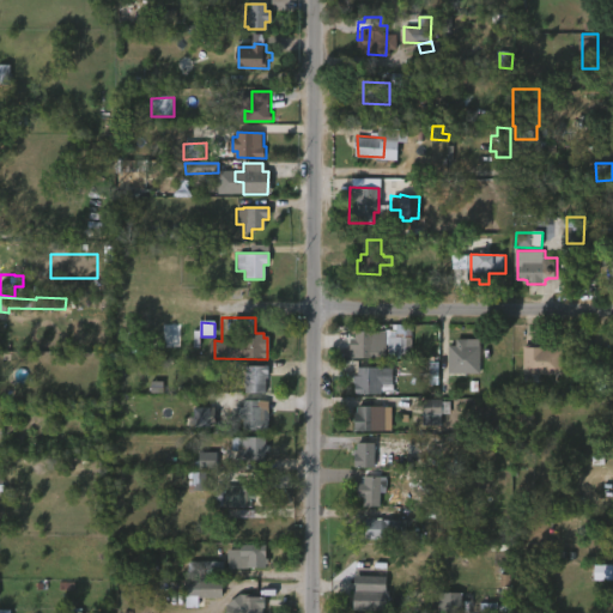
[(411,326),(410,354),(402,354),(402,359),(395,359),(395,356),(387,356),(388,345),(386,345),(384,359),(352,359),(352,351),(349,351),(349,340),(352,340),(353,332),(395,333),(395,326),(411,326)]
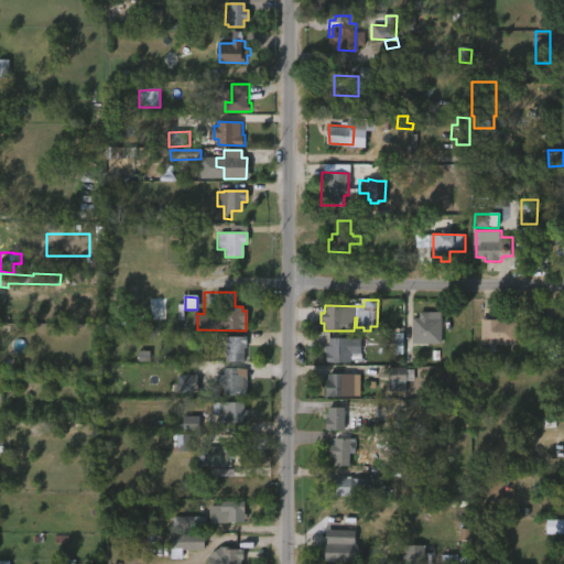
[(440,320),(438,345),(412,344),(413,320),(418,320),(419,314),(427,315),(427,318),(440,320)]
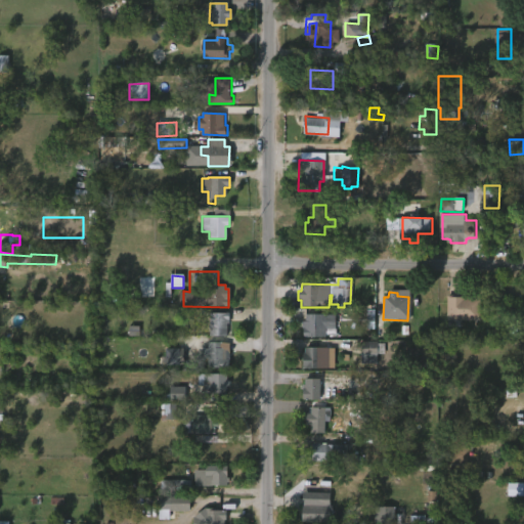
[(470,296),(470,298),(479,298),(478,321),(461,320),(461,328),(446,328),(446,296),(470,296)]
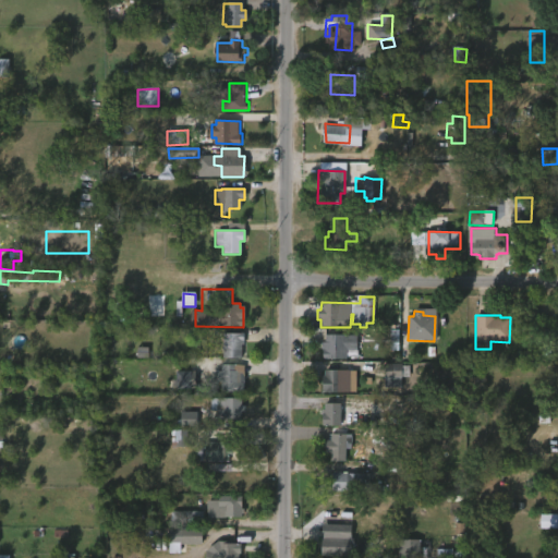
[(399,329),(390,330),(390,349),(399,349),(399,329)]
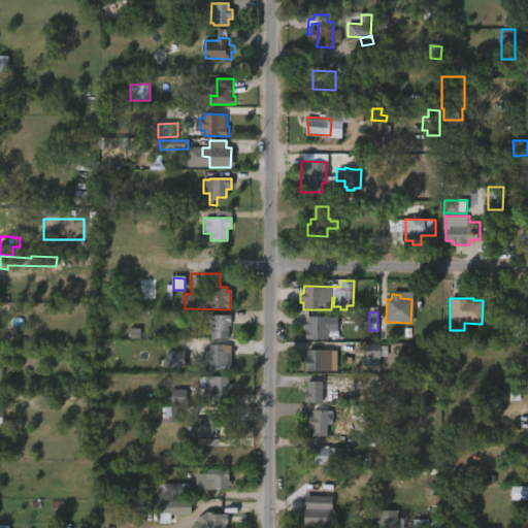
[(212,339),(209,339),(209,316),(230,316),(230,326),(227,326),(227,339),(212,339)]
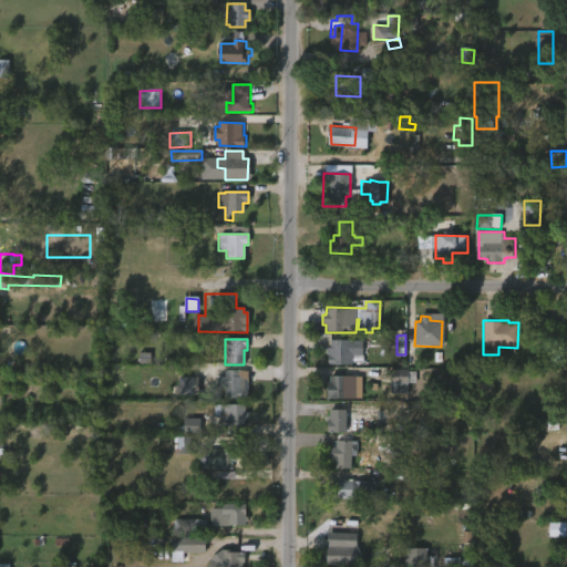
[(366,356),(354,356),(354,366),(330,364),(329,347),(332,347),(332,340),(366,340),(366,356)]
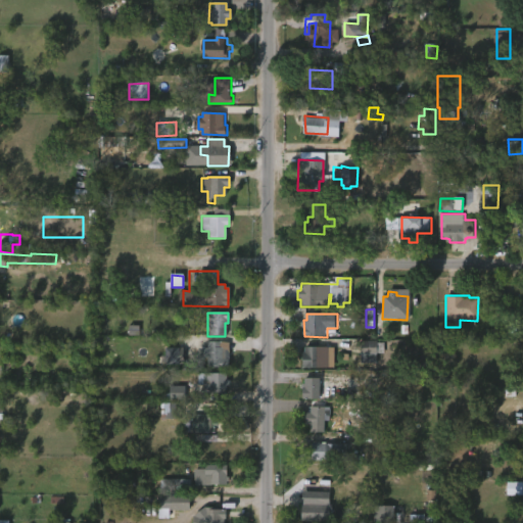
[(378,340),(378,342),(385,342),(385,353),(378,353),(378,363),(361,363),(361,340),(378,340)]
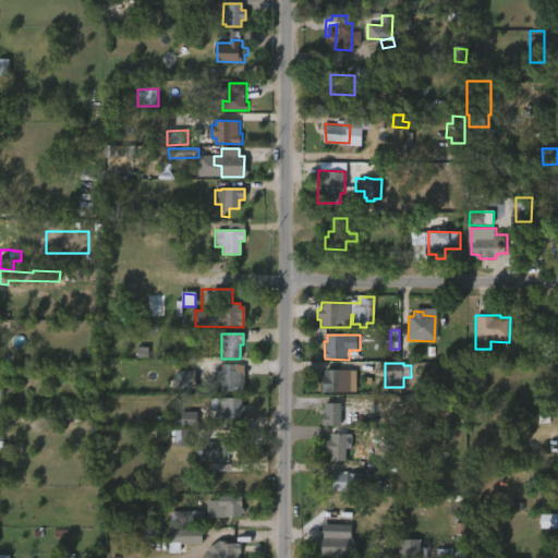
[(234,365),(235,378),(240,378),(240,383),(242,383),(242,392),(219,392),(219,381),(215,381),(215,372),(220,372),(220,364),(234,365)]
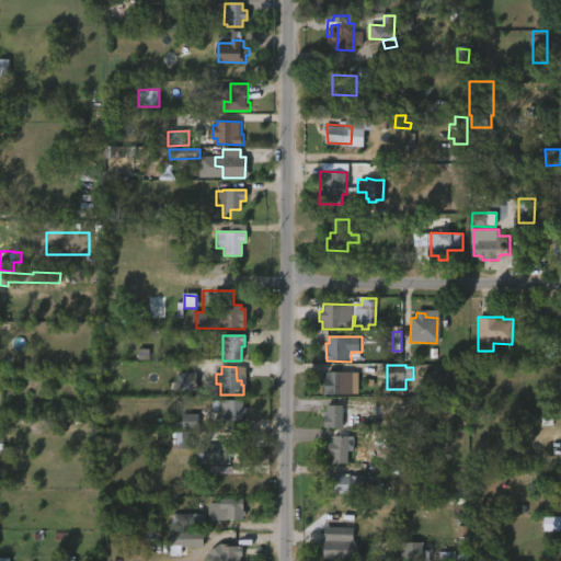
[(357,395),(327,393),(327,378),(329,378),(329,371),(357,373),(357,395)]
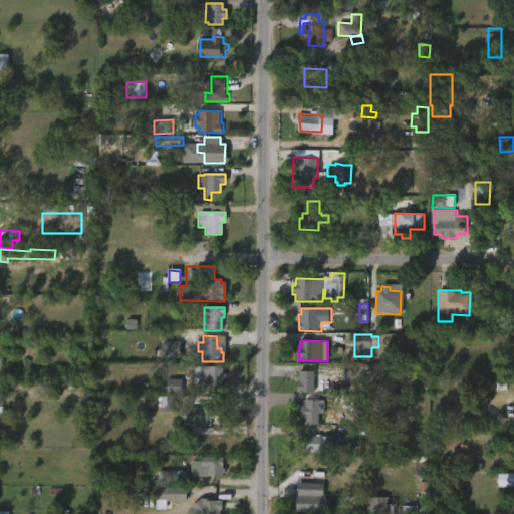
[(180,341),(162,342),(162,358),(180,357),(180,341)]
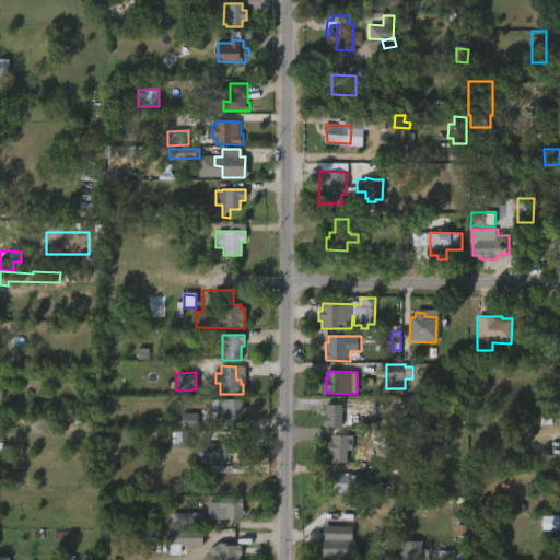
[(242,399),(242,406),(244,406),(244,412),(242,412),(242,422),(218,422),(218,411),(203,411),(205,400),(210,400),(210,398),(242,399)]
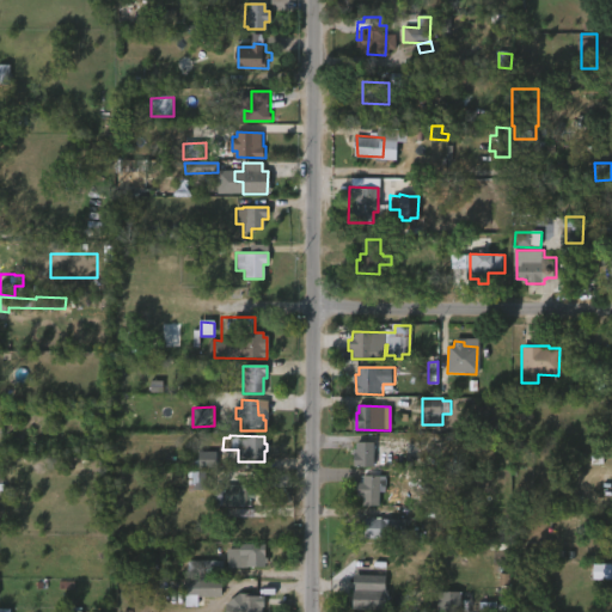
[(377,467),(356,467),(356,442),(377,442),(377,467)]
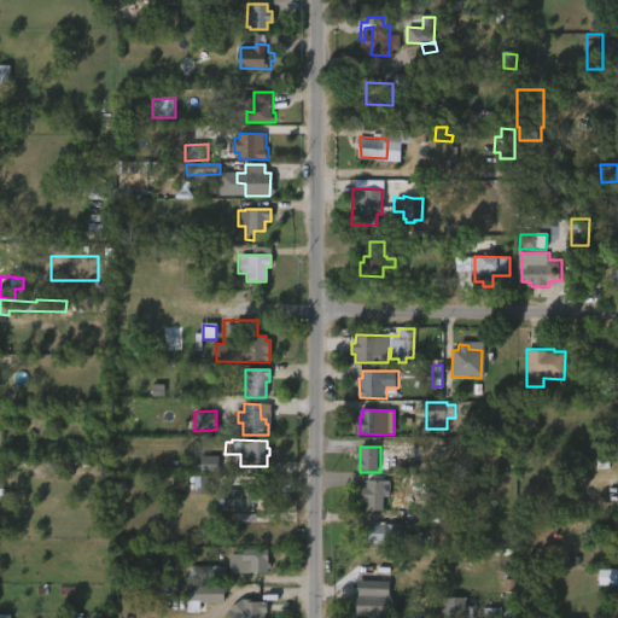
[(219,456),(200,456),(200,472),(219,472),(219,456)]
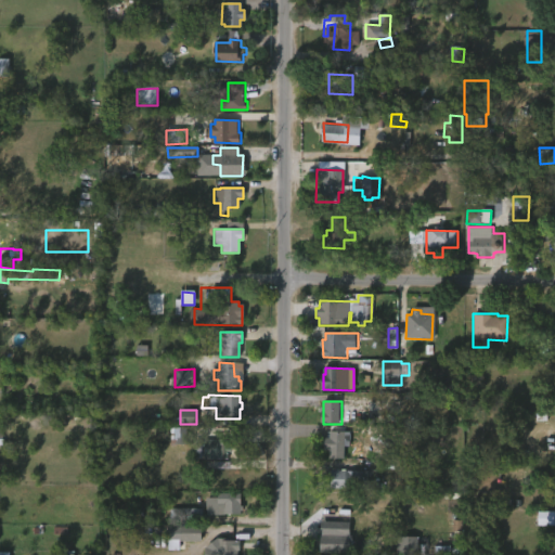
[(176,444),(194,444),(194,427),(175,428),(176,444)]
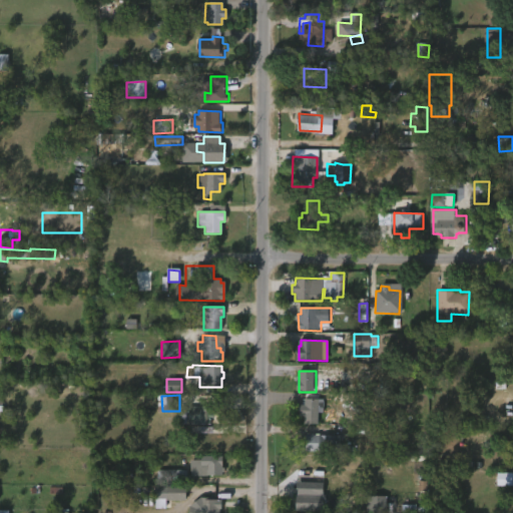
[(321,412),(321,424),(307,424),(307,416),(302,416),(302,405),(307,405),(307,399),(321,399),(321,412)]
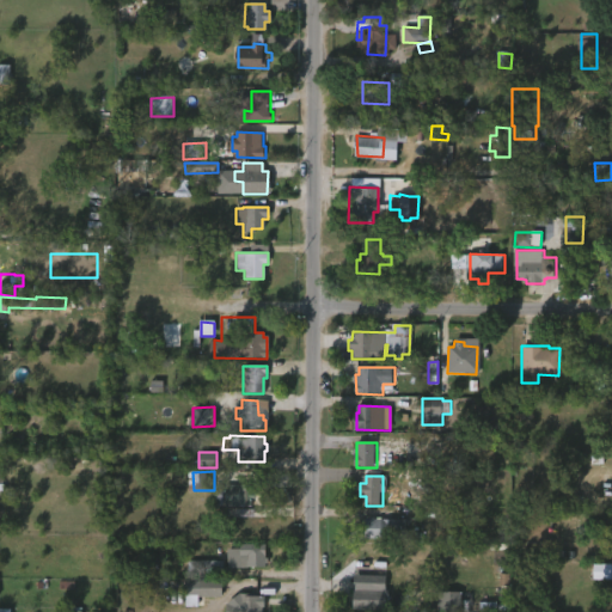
[(254,484),(254,493),(257,493),(257,499),(254,499),(254,506),(216,505),(216,484),(254,484)]
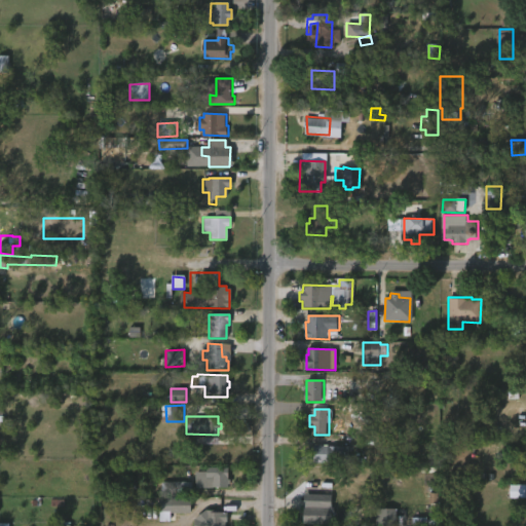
[(339,438),(339,446),(349,446),(349,451),(345,451),(345,460),(339,460),(339,464),(315,463),(315,446),(324,446),(324,438),(339,438)]
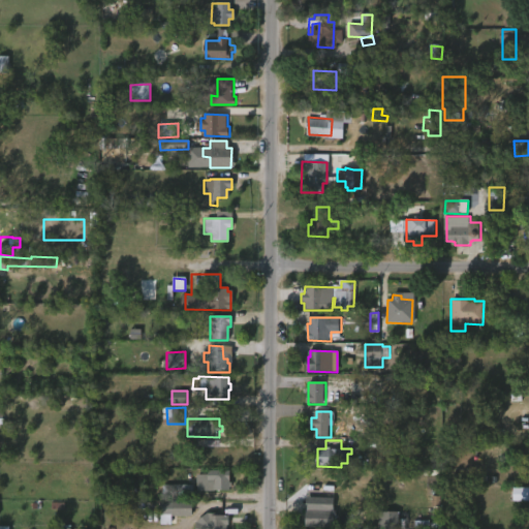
[(231,470),(231,483),(234,483),(234,489),(231,489),(231,491),(198,491),(198,474),(209,474),(209,470),(231,470)]
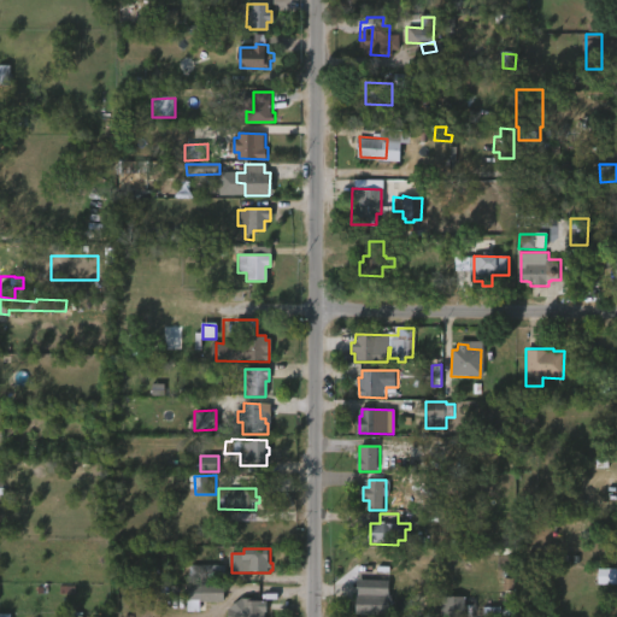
[(189,582),(225,581),(224,565),(189,566),(189,582)]
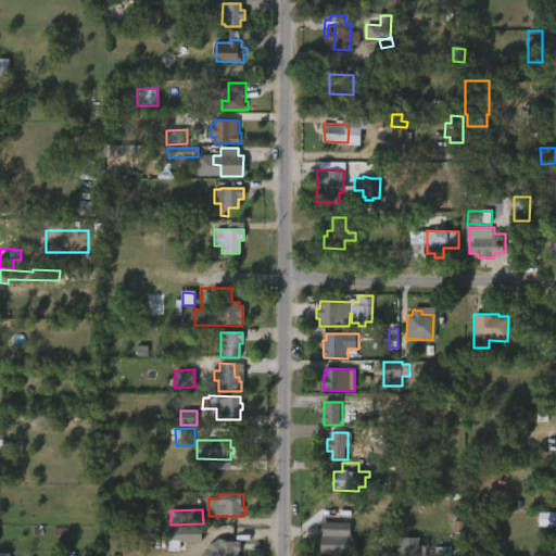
[(555,527),(555,513),(540,514),(540,527),(555,527)]
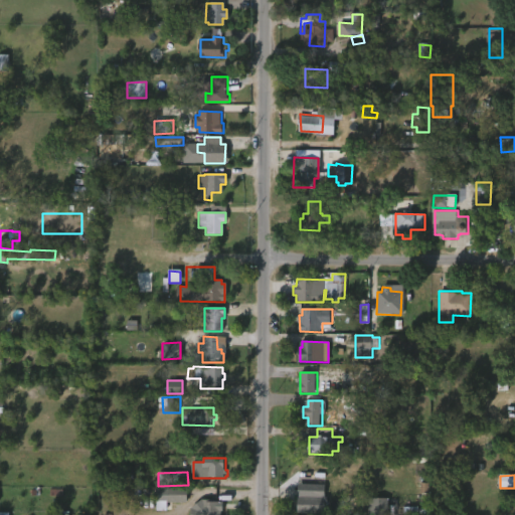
[(324,485),(323,514),(296,513),(297,484),(324,485)]
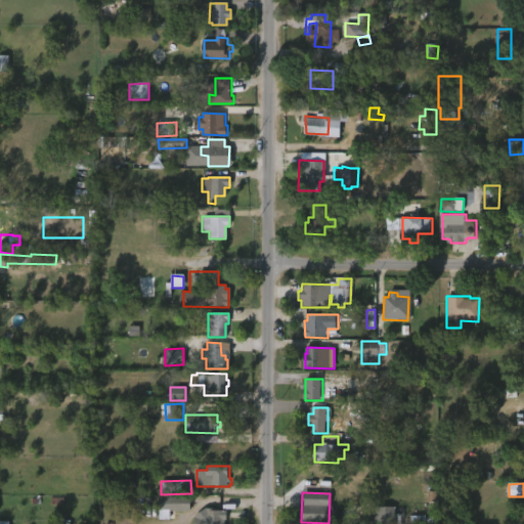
[(189,512),(190,497),(159,497),(159,519),(169,519),(169,511),(189,512)]
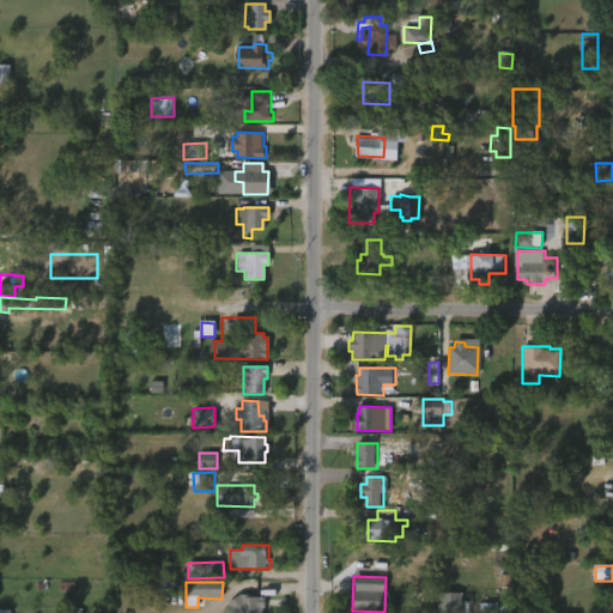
[(465,594),(465,612),(441,612),(442,593),(465,594)]
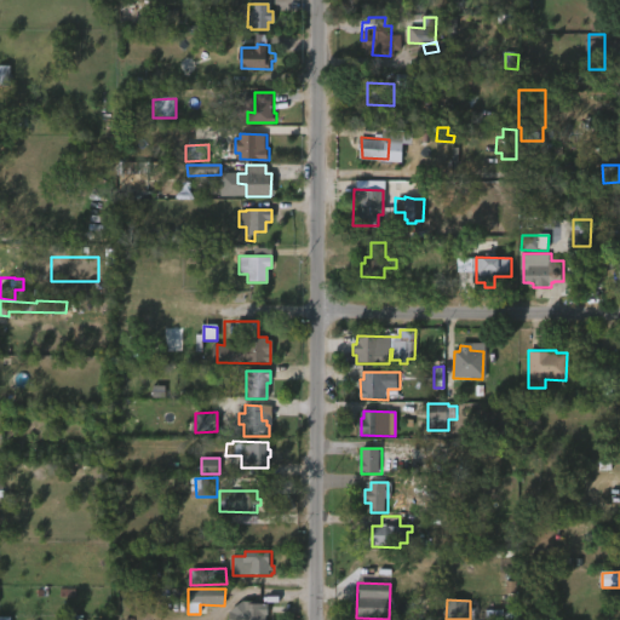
[(265,613),(265,619),(234,619),(234,609),(241,609),(241,601),(265,603),(265,613)]
